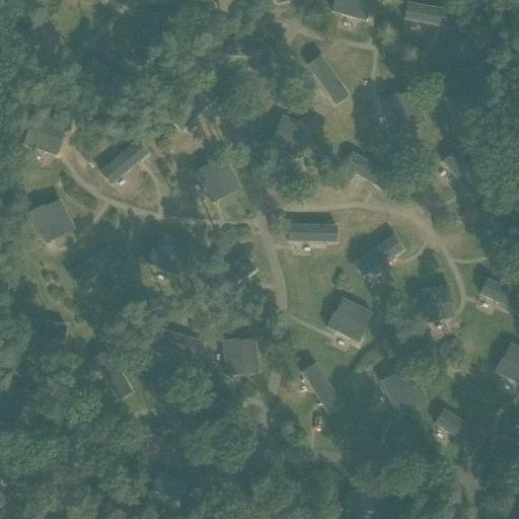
[(336,0),(332,12),(366,21),(372,0),(336,0)]
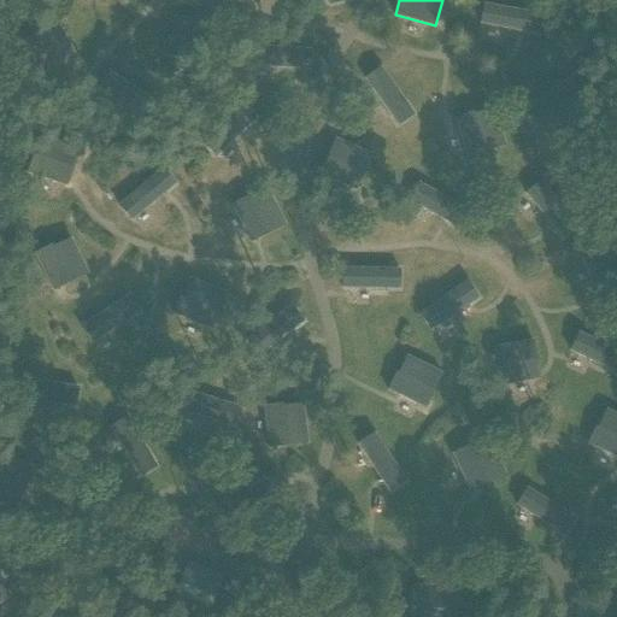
[(539,34),(544,13),(485,1),(480,23),(539,34)]
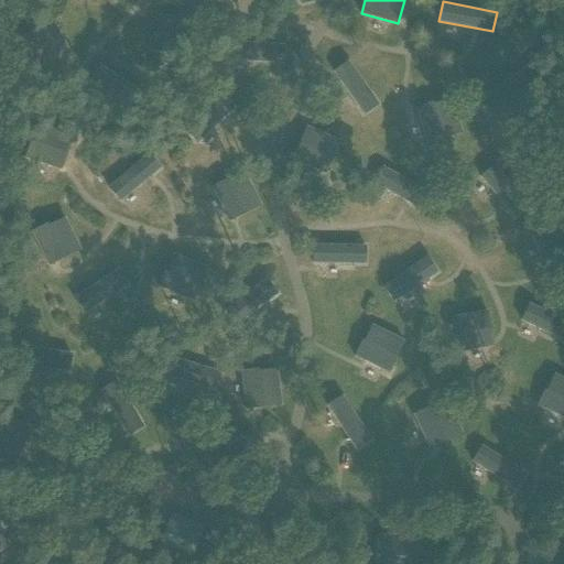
[(365,115),(381,104),(349,60),(333,72),(365,115)]
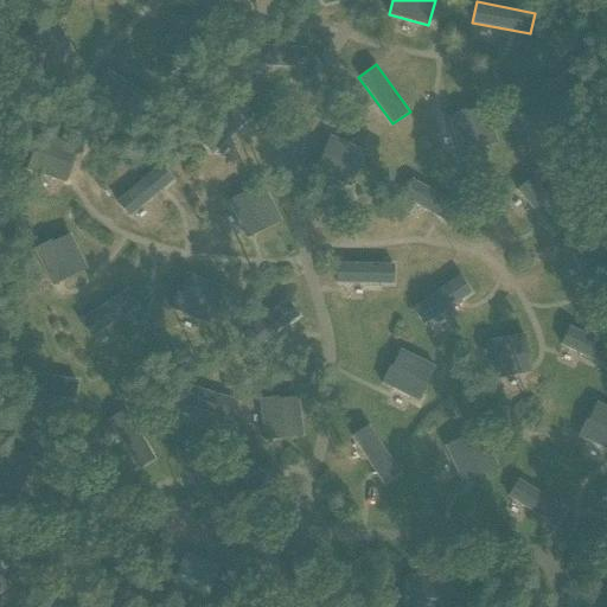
[(448,117),(462,155),(498,141),(484,103),(448,117)]
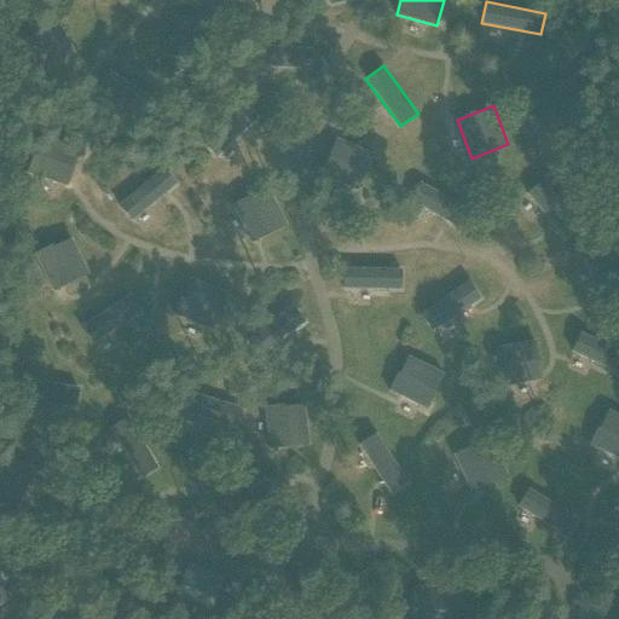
[(133,220),(178,183),(163,166),(119,203),(133,220)]
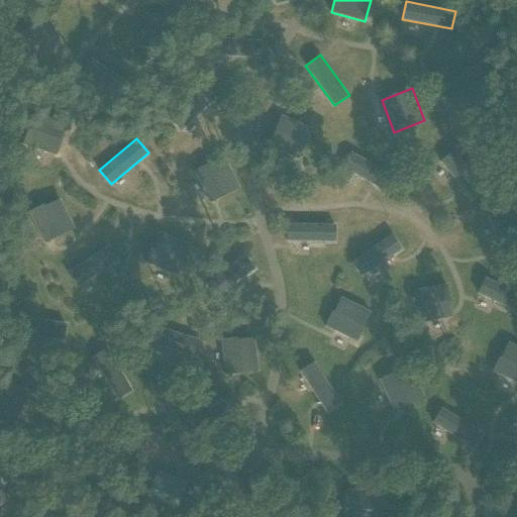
[(376,185),(385,169),(351,151),(343,168),(376,185)]
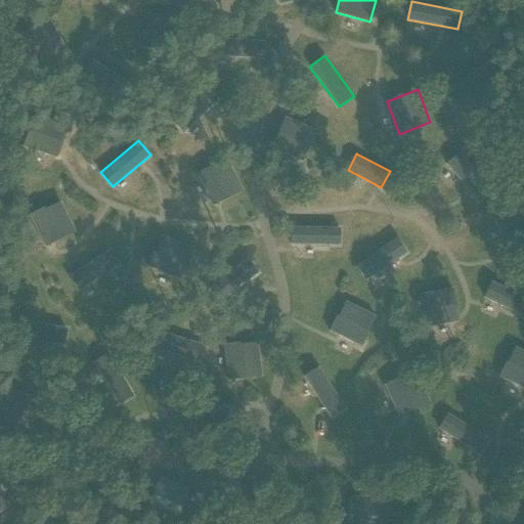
[(228,158),(197,172),(212,205),(244,190),(228,158)]
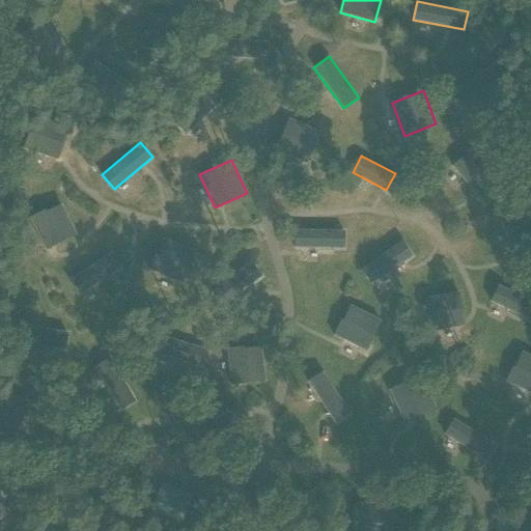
[(31,217),(46,249),(77,235),(62,203),(31,217)]
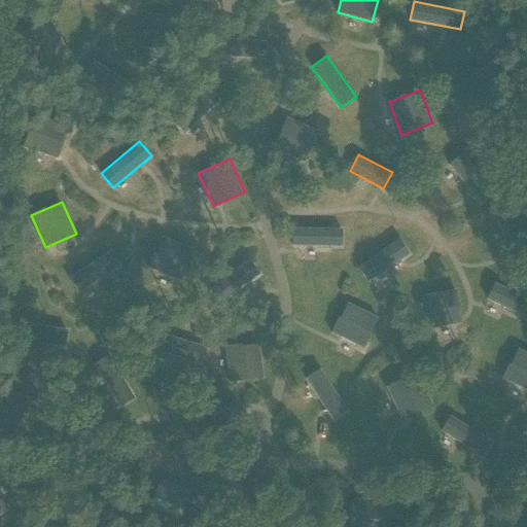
[(292,227),(291,245),(343,246),(343,229),(292,227)]
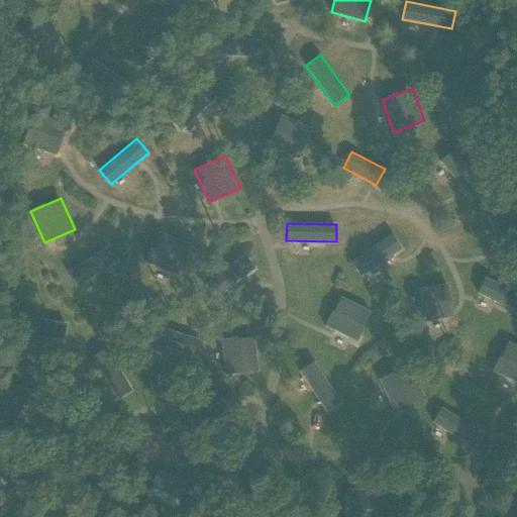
[(147,261),(176,272),(188,243),(160,232),(147,261)]
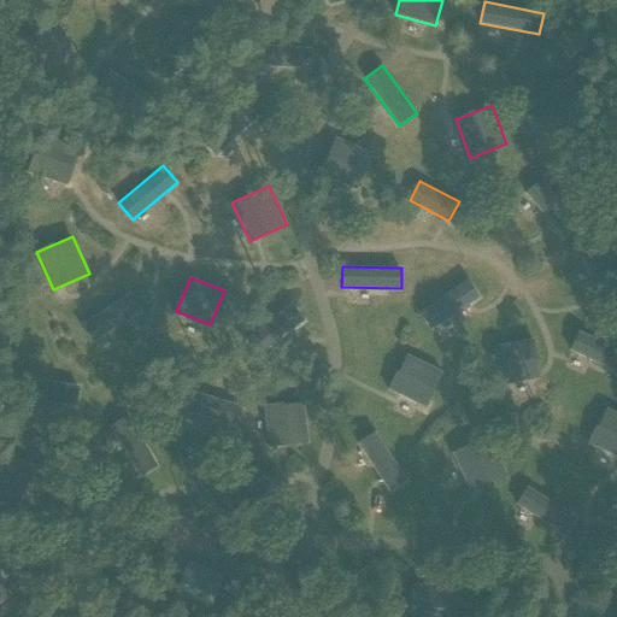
[(429,328),(481,301),(470,281),(419,307),(429,328)]
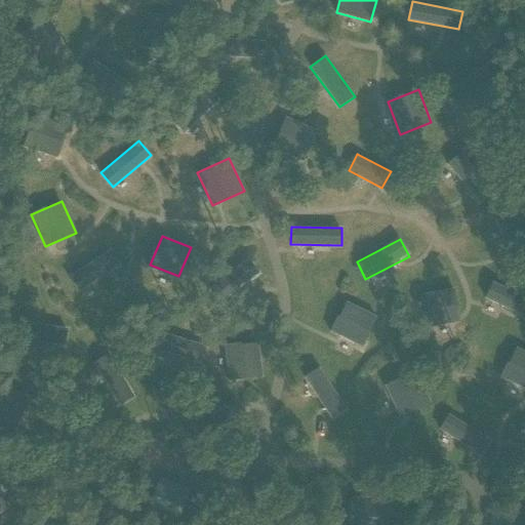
[(113,250),(68,272),(77,291),(122,270),(113,250)]
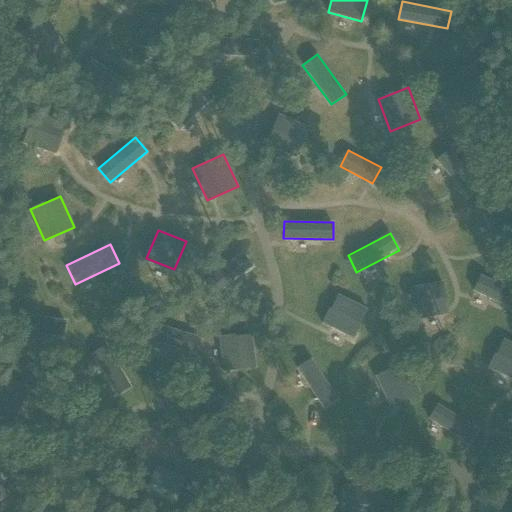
[(511,288),(481,273),(473,290),(511,309),(511,288)]
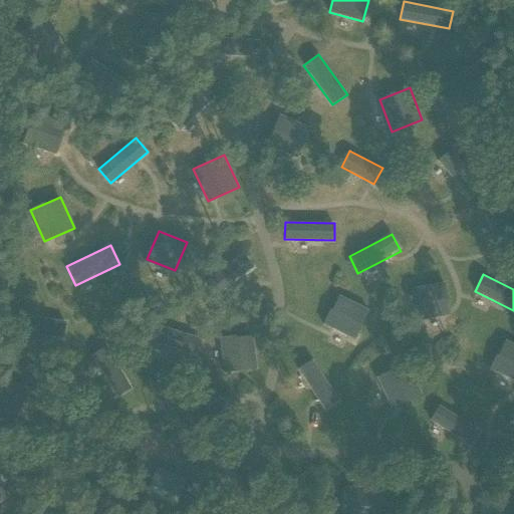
[(413,286),(415,317),(446,316),(444,284),(413,286)]
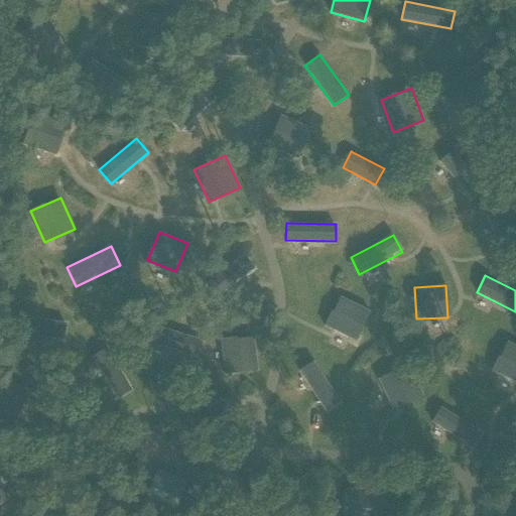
[(359,341),(373,310),(340,295),(326,326),(359,341)]
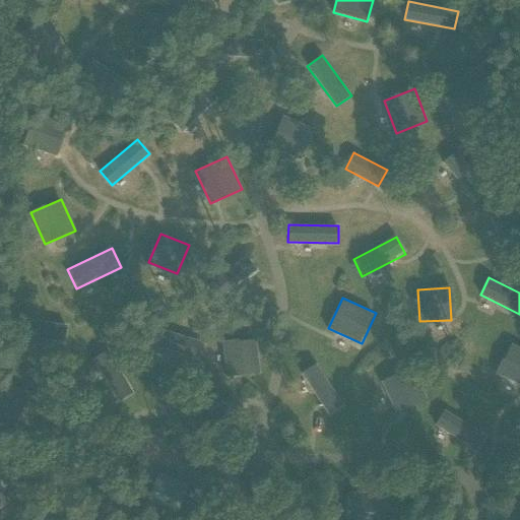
[(220,372),(257,370),(255,340),(218,342),(220,372)]
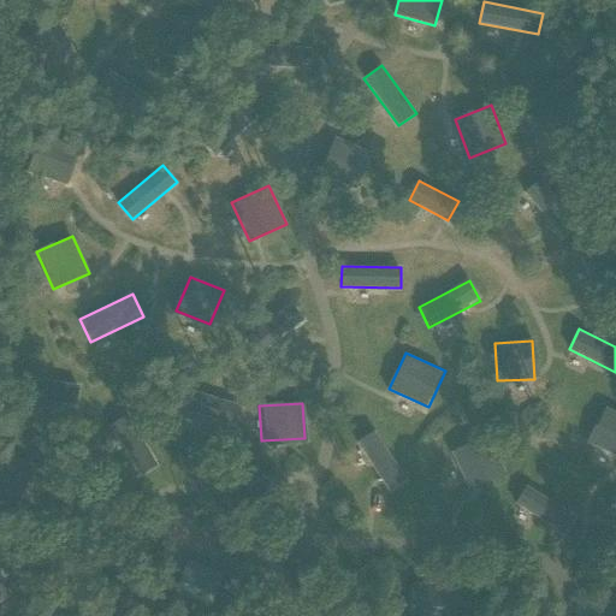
[(615,412),(603,407),(587,443),(615,454),(615,412)]
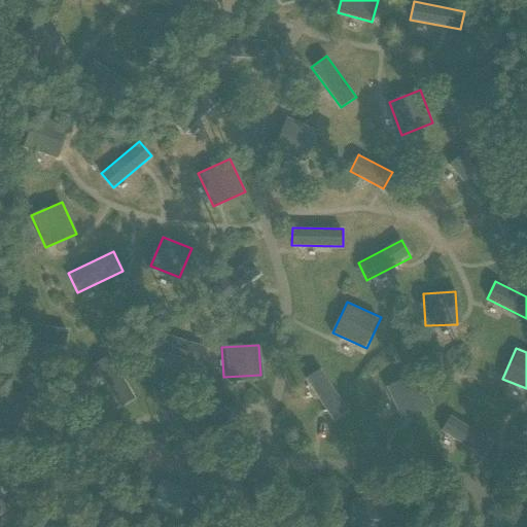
[(325,367),(308,376),(328,421),(345,414),(325,367)]
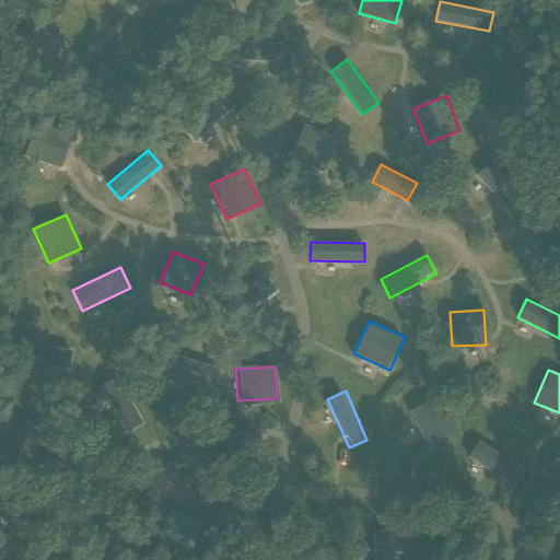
[(426,447),(457,434),(442,396),(409,409),(426,447)]
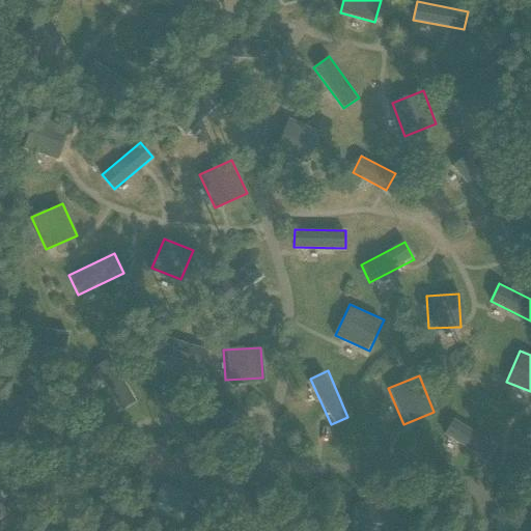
[(481,456),(490,439),(452,420),(444,437),(481,456)]
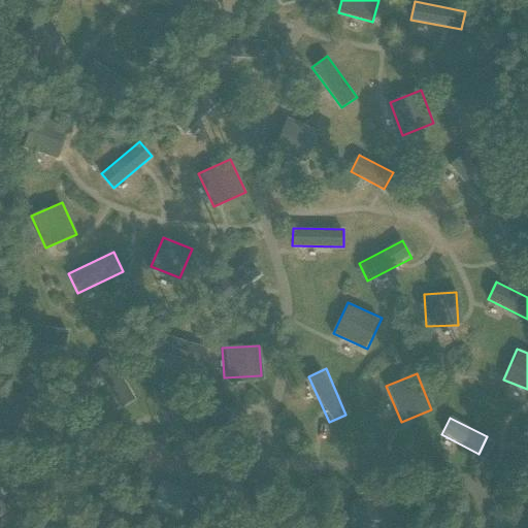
[(351,501),(350,527),(383,527),(385,503),(351,501)]
